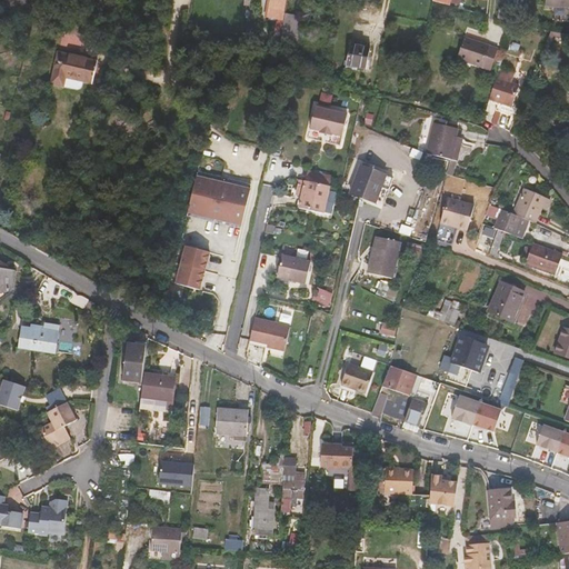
[(12,0),(0,6),(0,7),(3,17),(29,6),(26,0),(12,0)]
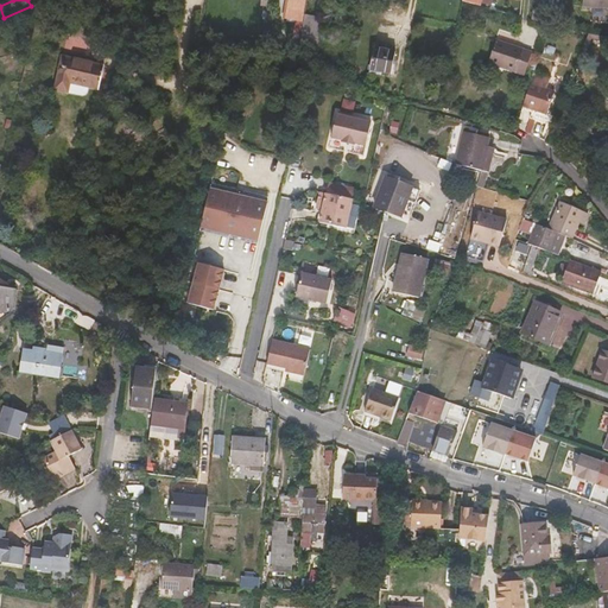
[(286,0),(285,19),(302,21),(304,0),(286,0)]
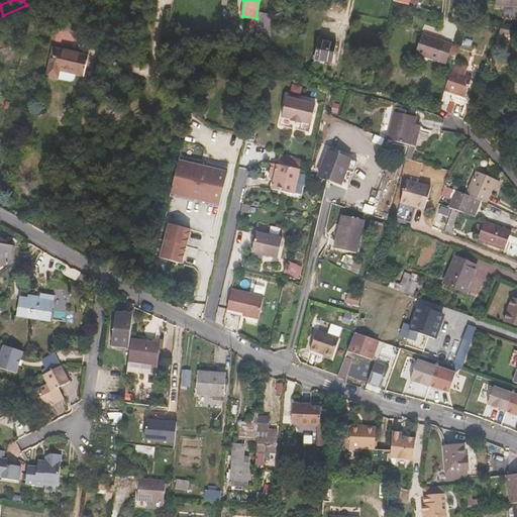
[(454,9),(453,16),(467,19),(469,12),(454,9)]
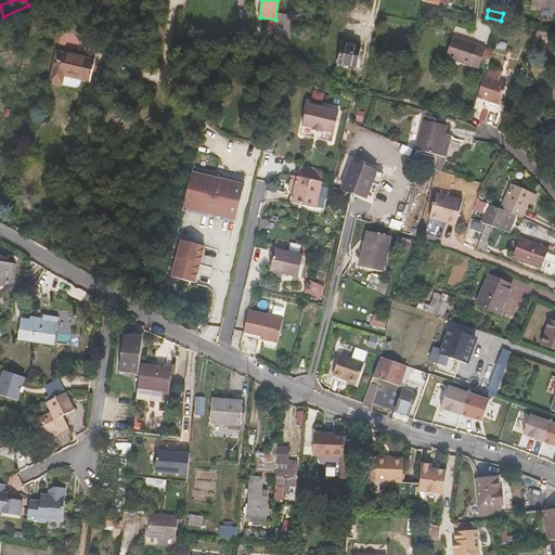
[(486,20),(483,27),(499,31),(502,24),(486,20)]
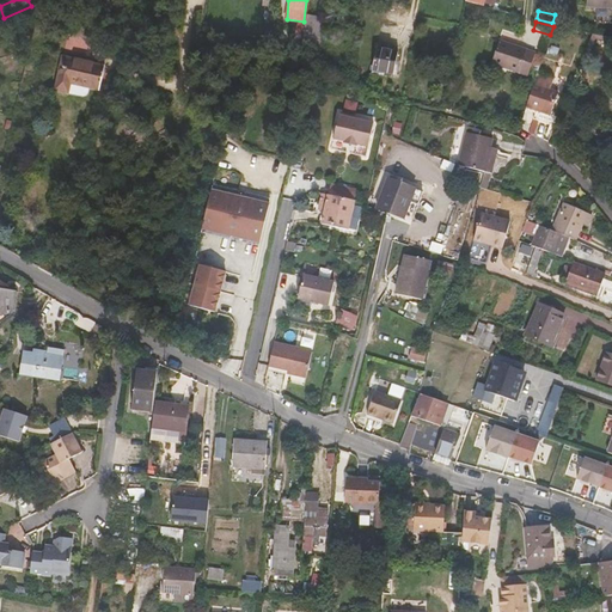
[(555,31),(551,44),(562,48),(567,35),(555,31)]
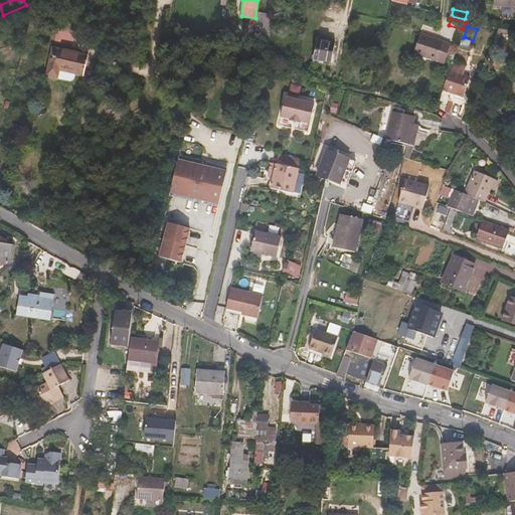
[(267,50),(270,31),(255,28),(252,48),(267,50)]
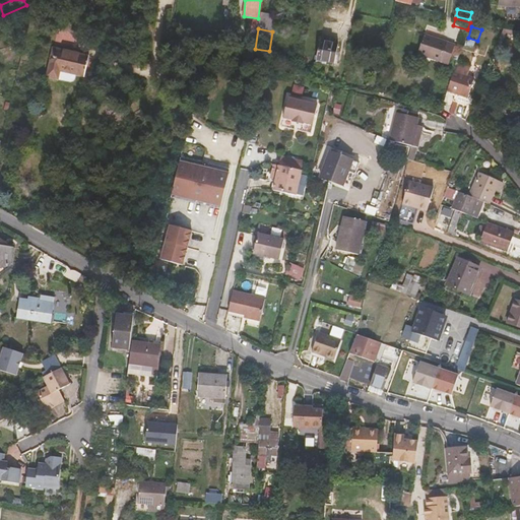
[(417,55),(441,62),(447,43),(425,35),(417,55)]
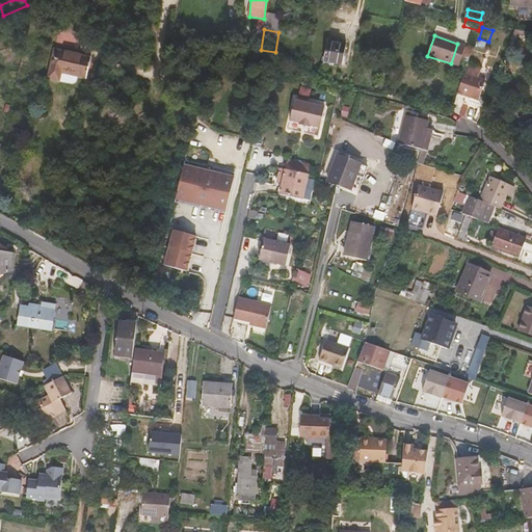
[(343,64),(346,46),(327,42),(324,61),(343,64)]
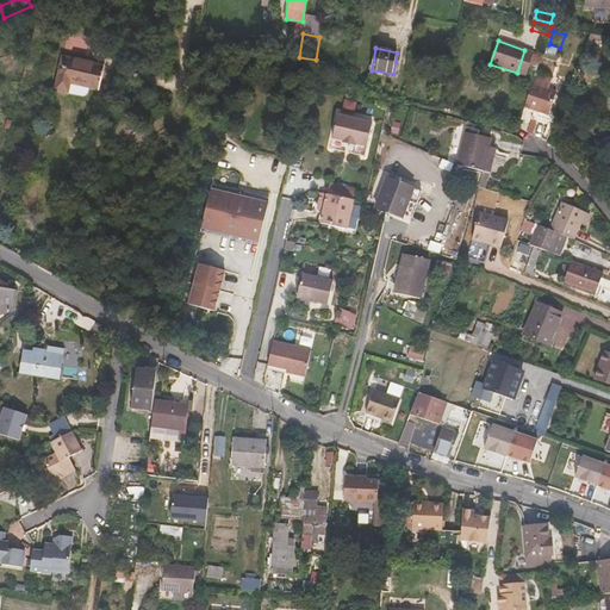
[(68,92),(70,82),(98,88),(104,67),(63,57),(56,89),(68,92)]
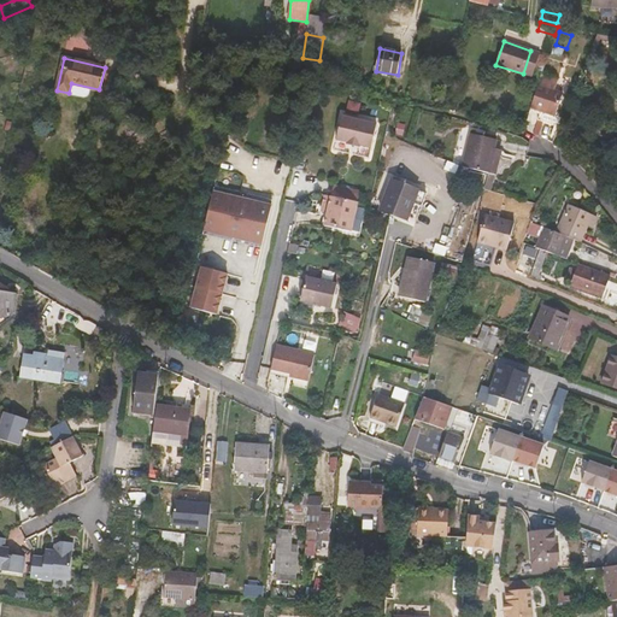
[(439,66),(436,76),(454,80),(457,70),(439,66)]
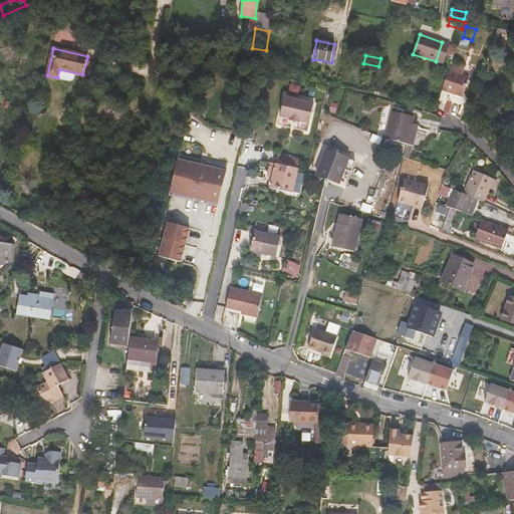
[(462,98),(468,80),(462,78),(448,73),(442,91),(450,94),(447,101),(462,106),(464,98),(462,98)]
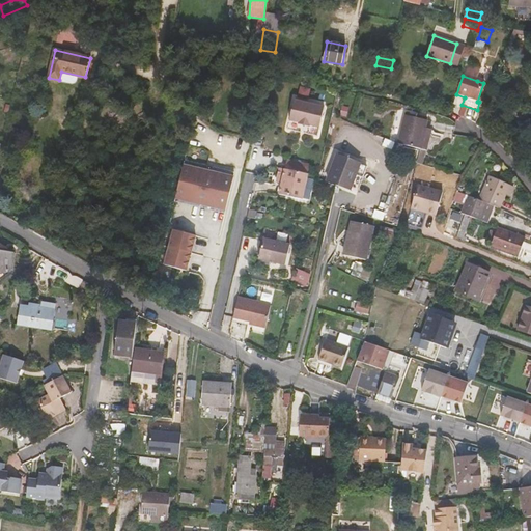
[(310,100),(312,88),(301,86),(299,98),(310,100)]
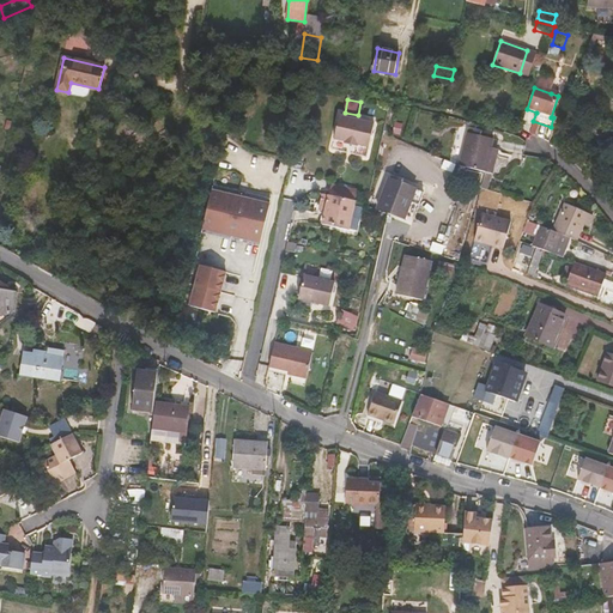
[(358,146),(369,149),(375,125),(340,116),(334,140),(346,143),(345,144),(358,147),(358,146)]
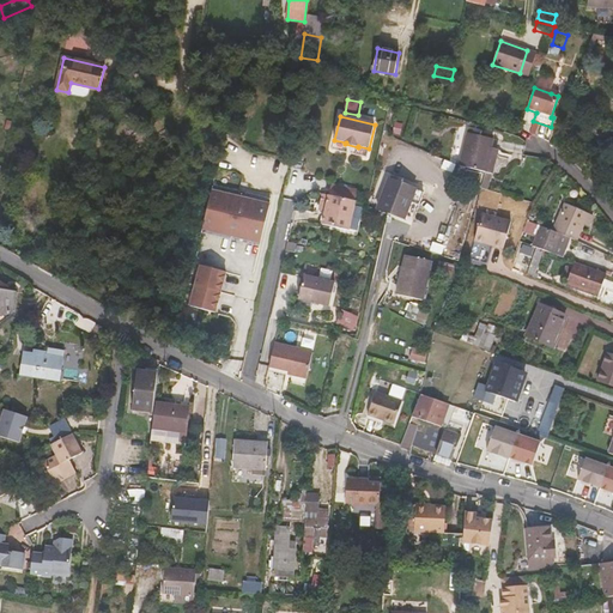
[(493,139),(467,133),(460,165),(460,167),(486,173),(489,161),(495,163),(497,151),(491,150),(493,139)]
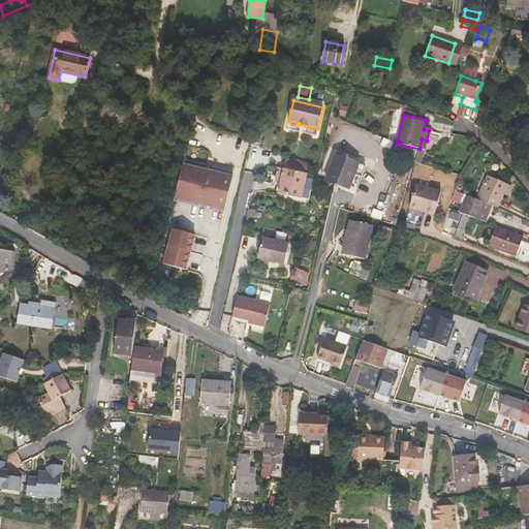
[(421,164),(425,151),(424,150),(419,149),(415,162),(421,164)]
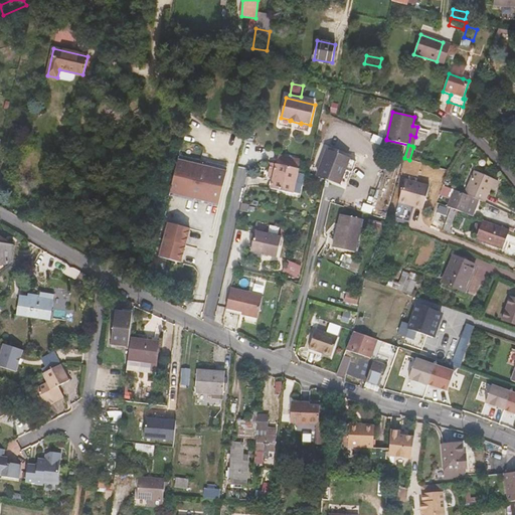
[(334,154),(328,151),(324,161),(330,163),(334,154)]
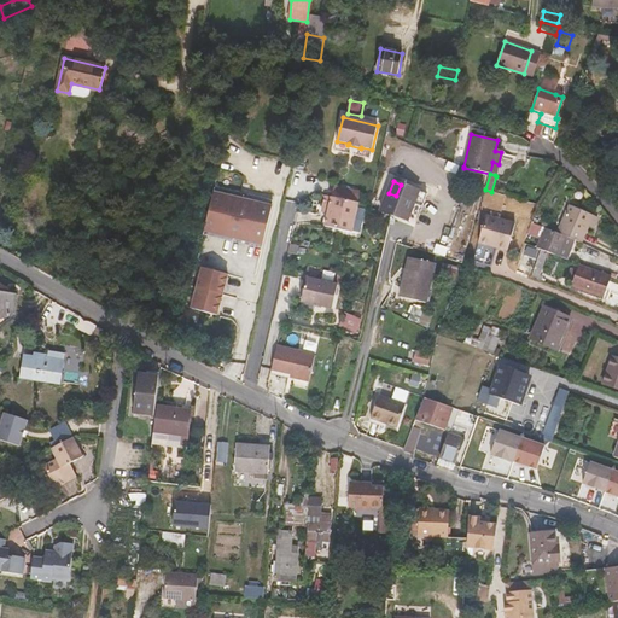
[(382,210),(408,221),(420,192),(401,185),(396,196),(389,193),(382,210)]
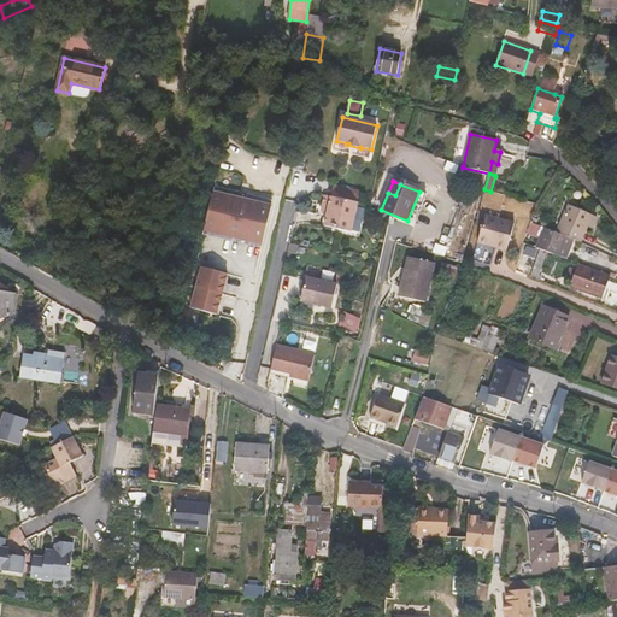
[(213,187),(212,191),(271,205),(272,200),(213,187)]
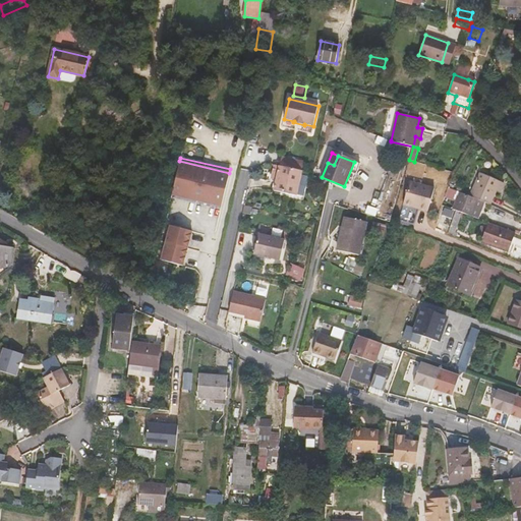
[(229,173),(179,161),(171,193),(221,206),(229,173)]
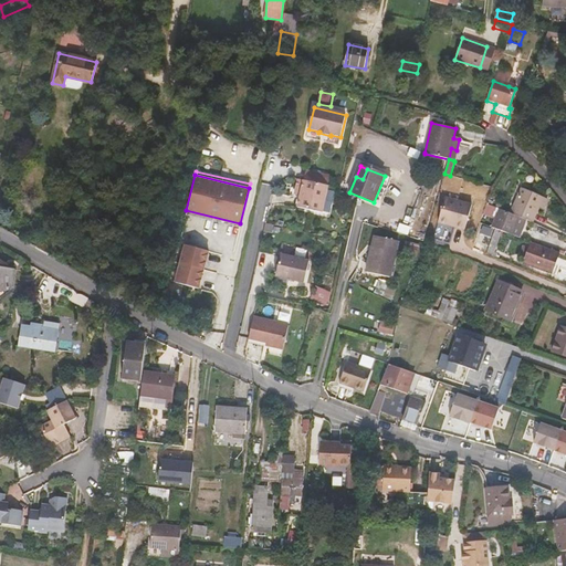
[(317,210),(324,184),(294,177),(292,186),(297,187),(293,205),(317,210)]
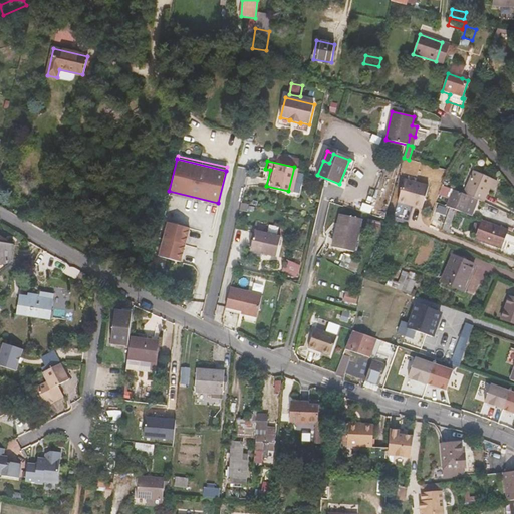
[(471,196),(484,202),(490,189),(494,179),(474,171),(464,193),(471,196)]
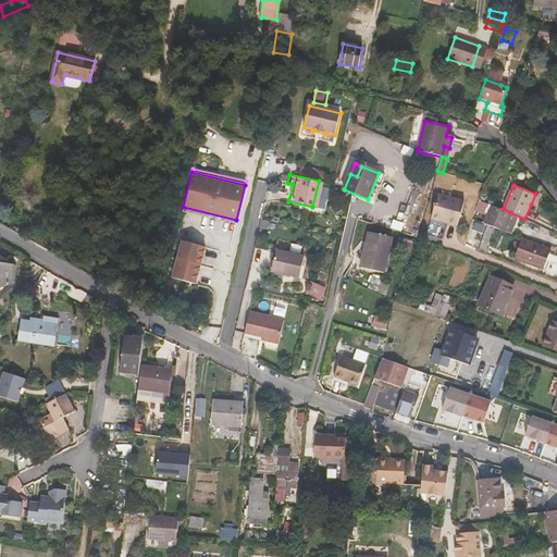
[(458,221),(461,198),(436,194),(429,238),(445,242),(448,220),(458,221)]
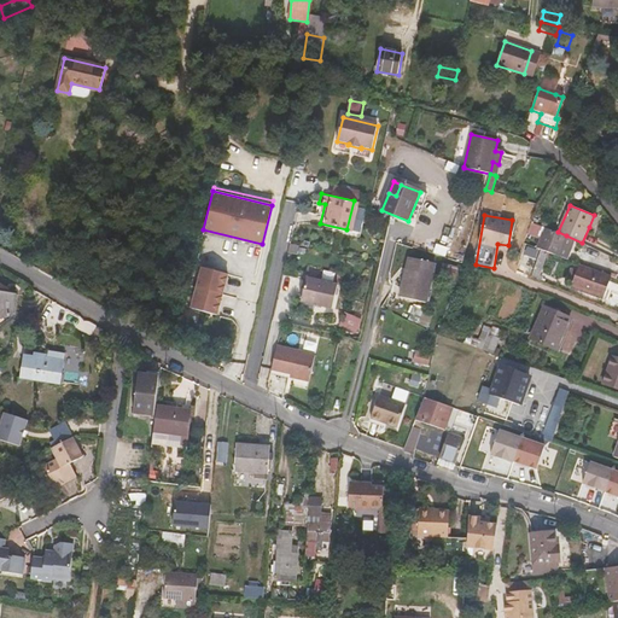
[(595,229),(600,219),(594,215),(589,227),(595,229)]
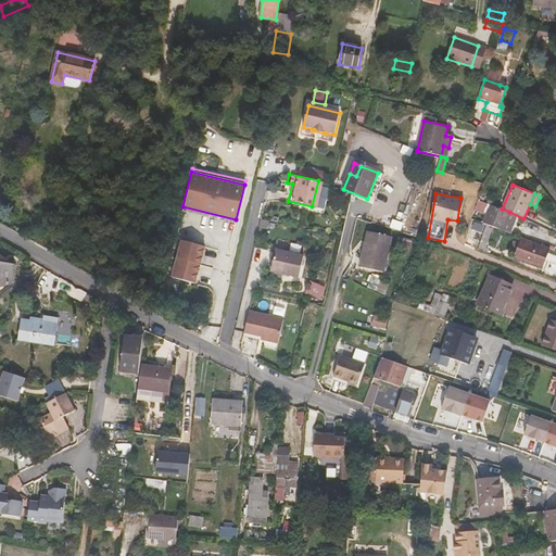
[(475,209),(485,213),(482,223),(488,225),(493,227),(503,230),(509,212),(478,200),(475,209)]
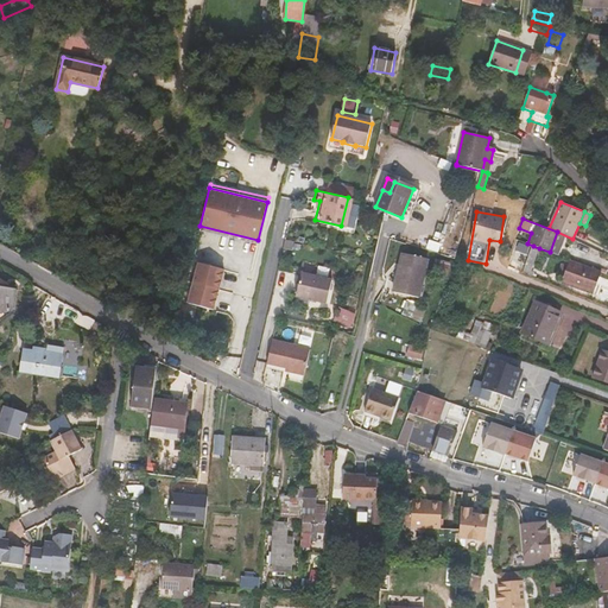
[(258,240),(200,226),(200,229),(257,244),(258,240)]
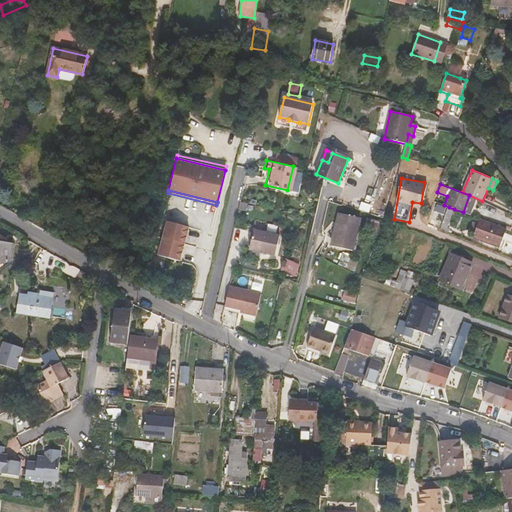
[(440,229),(444,231),(454,209),(449,207),(440,229)]
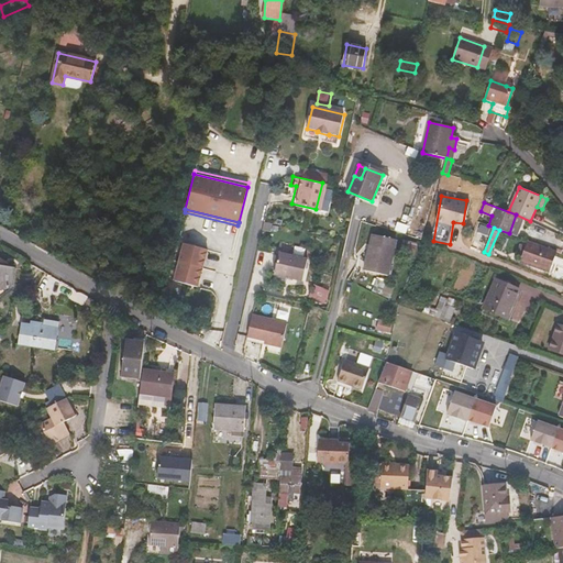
[(397,241),(373,234),(364,271),(388,276),(397,241)]
